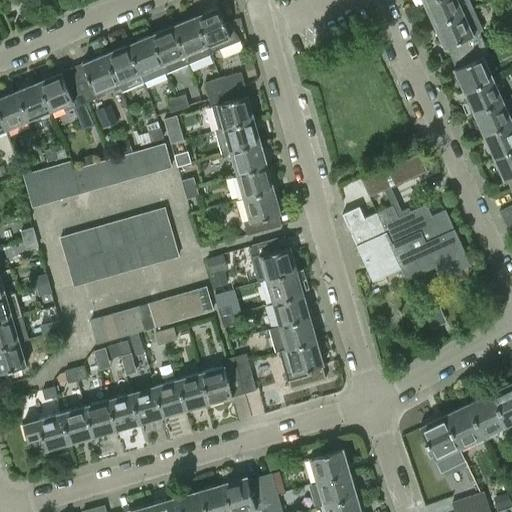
[(433,26),(472,8),(468,0),(431,0),(423,4),(433,26)]
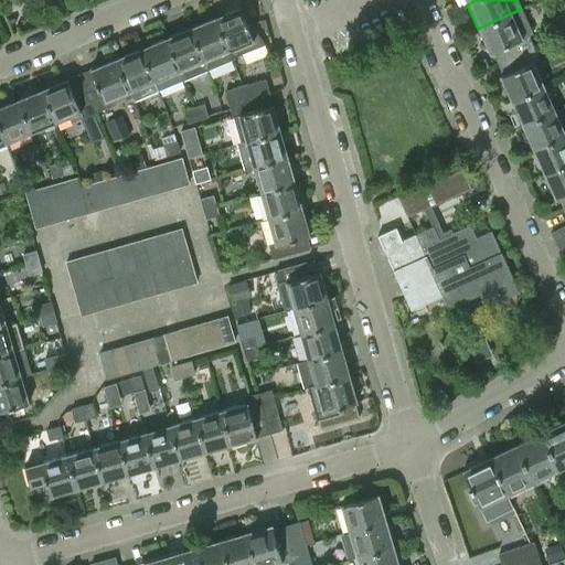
[(214,18),(232,59),(265,44),(252,24),(247,27),(240,7),(214,18)]
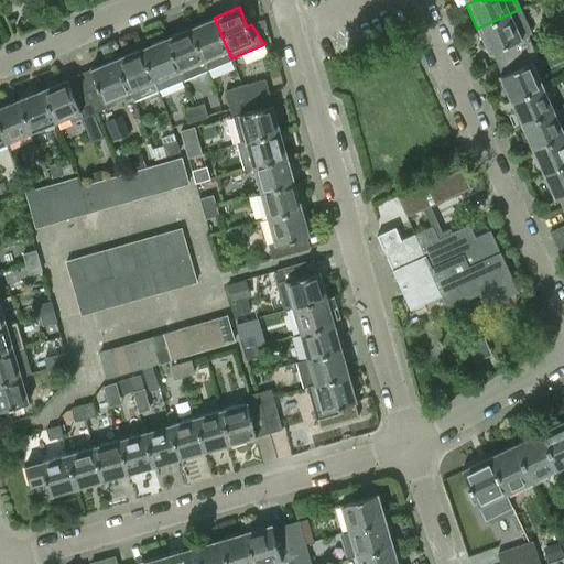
[(498,63),(532,47),(527,35),(532,33),(520,9),(477,29),(488,53),(492,52),(498,63)]
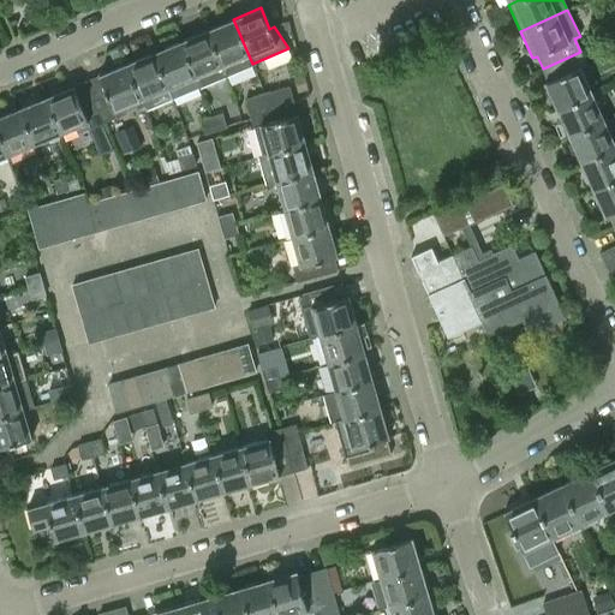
[(252,64),(233,19),(207,30),(226,77),(252,65),(252,64)]
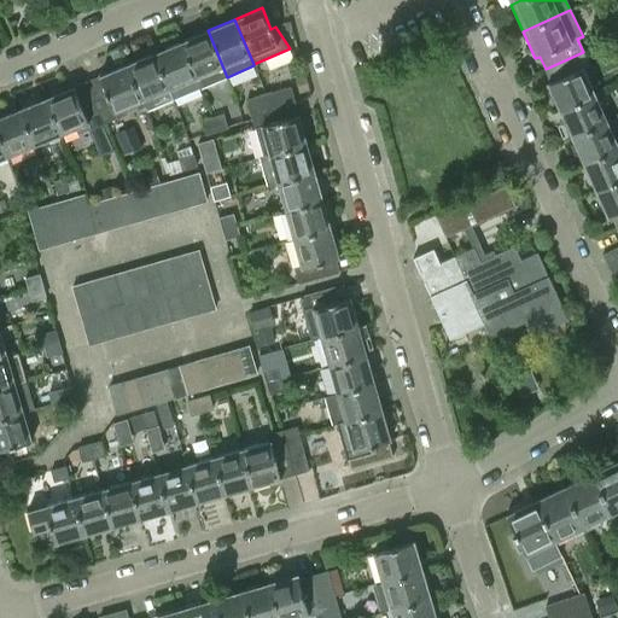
[(227,77),(208,30),(180,41),(199,88),(227,77)]
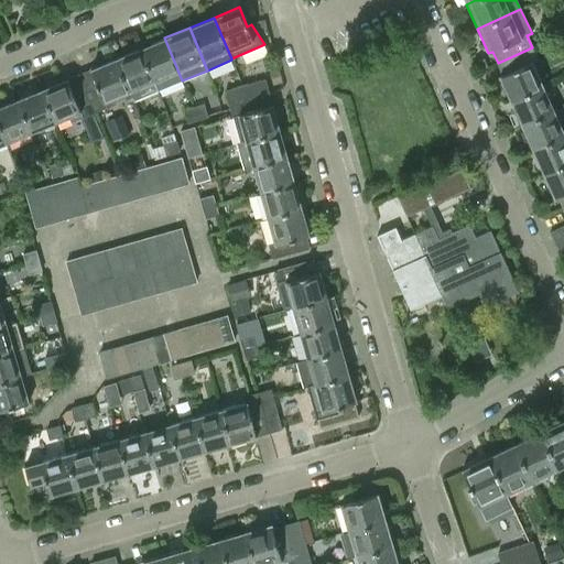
[(182,80),(164,38),(140,49),(158,90),(182,80)]
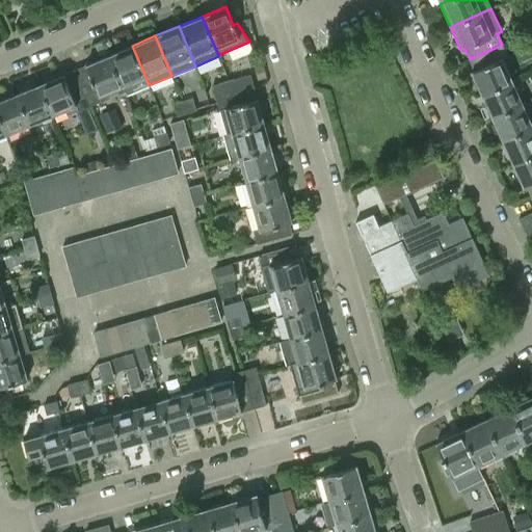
[(481,96),(512,81),(502,58),(507,56),(502,45),(470,59),(474,71),(471,72),(481,96)]
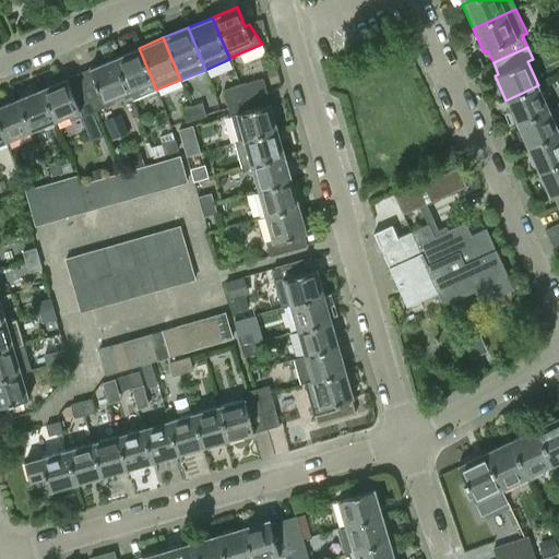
[(156,90),(139,48),(115,58),(130,96),(132,100),(156,90)]
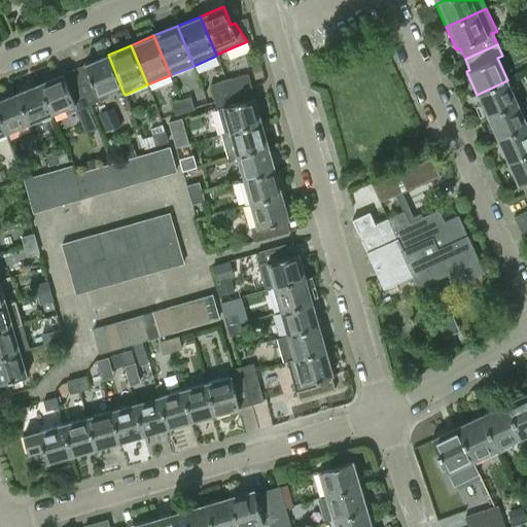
[(123,91),(108,55),(84,64),(84,65),(74,70),(89,105),(123,91)]
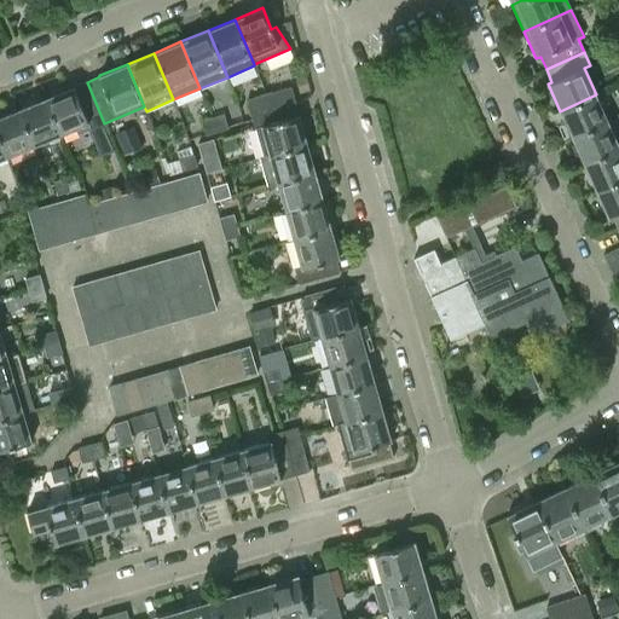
[(104,123),(87,82),(74,87),(74,86),(46,98),(61,134),(76,128),(77,134),(104,123)]
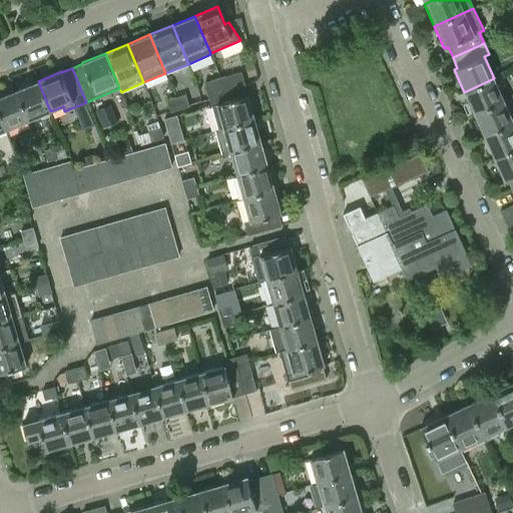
[(240,73),(214,80),(217,92),(243,84),(240,73)]
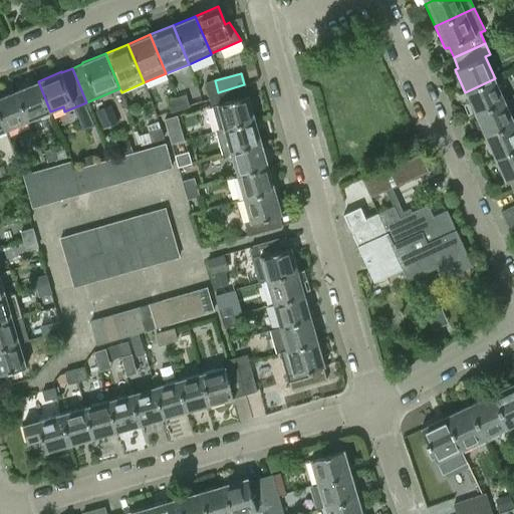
[(495,78),(465,92),(475,114),(505,100),(499,88),(505,86),(500,76),(495,78)]
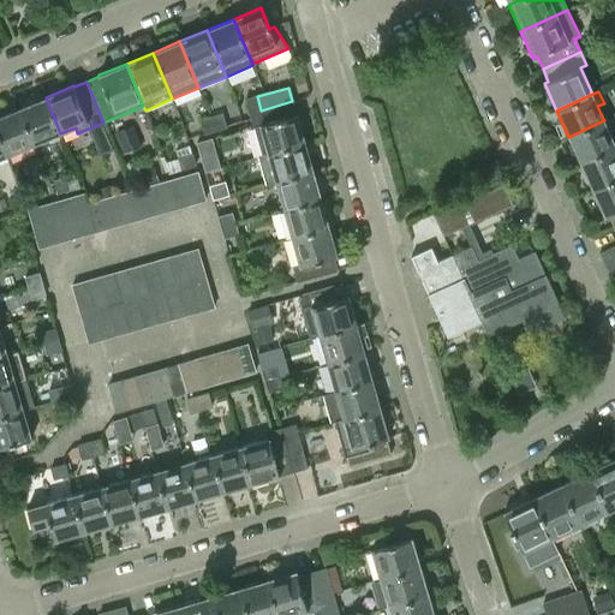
[(246,100),(250,113),(261,111),(257,96),(246,100)]
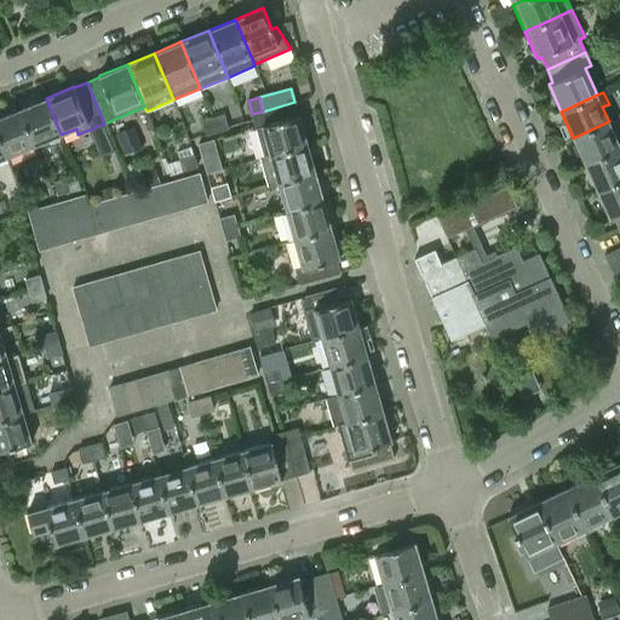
[(61,135),(46,98),(18,109),(34,147),(61,135)]
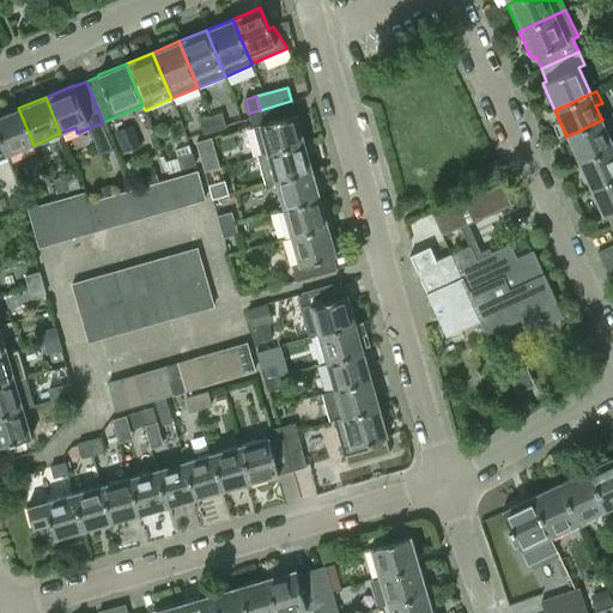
[(249,113),(261,155),(304,143),(296,114),(291,101),(260,110),(249,113)]
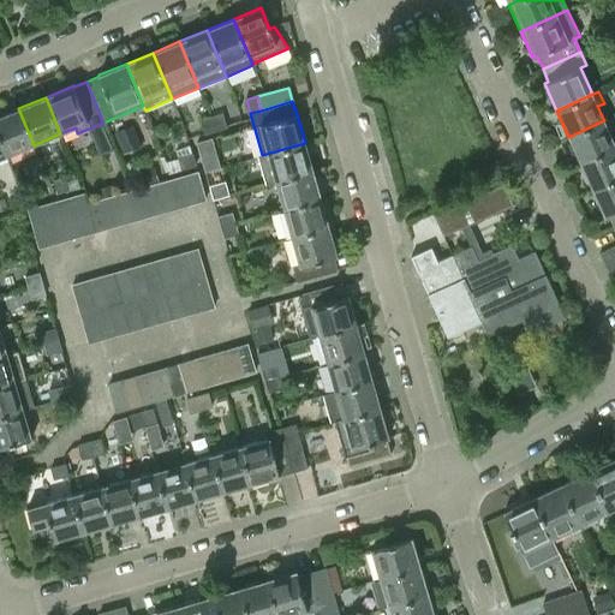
[(34,145),(18,108),(0,115),(0,138),(7,156),(34,145)]
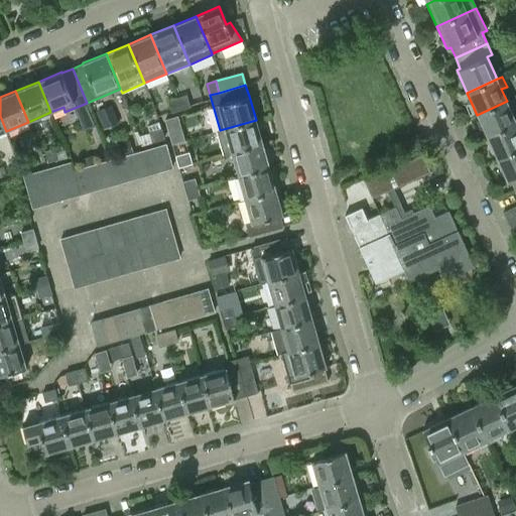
[(186,96),(177,98),(180,110),(189,107),(186,96)]
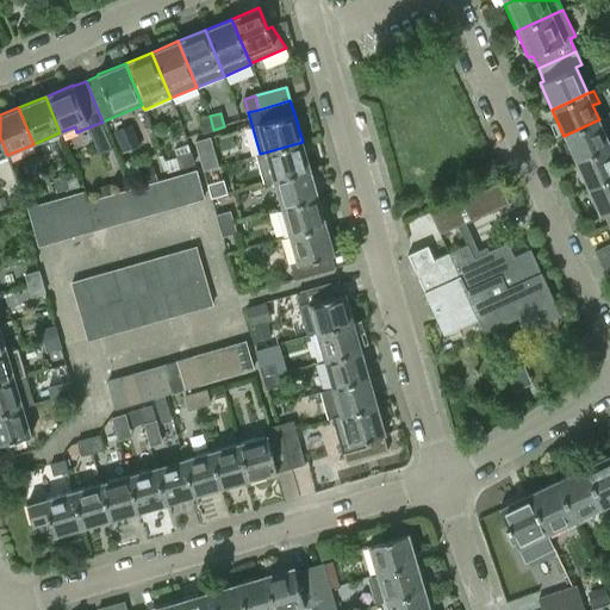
[(203,132),(213,130),(210,116),(199,119),(203,132)]
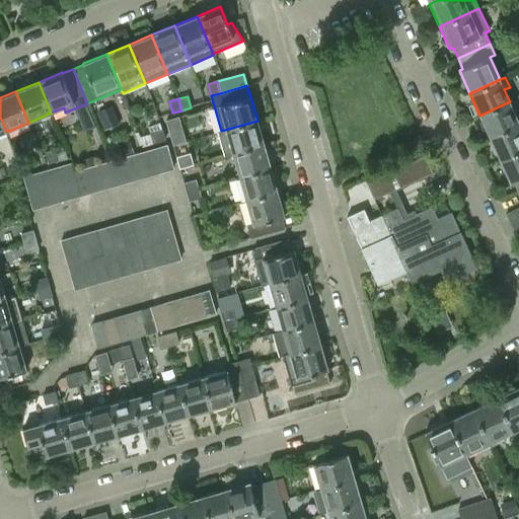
[(510,101),(479,116),(490,138),(518,124),(518,122),(514,112),(518,108),(518,106),(516,99),(510,101)]
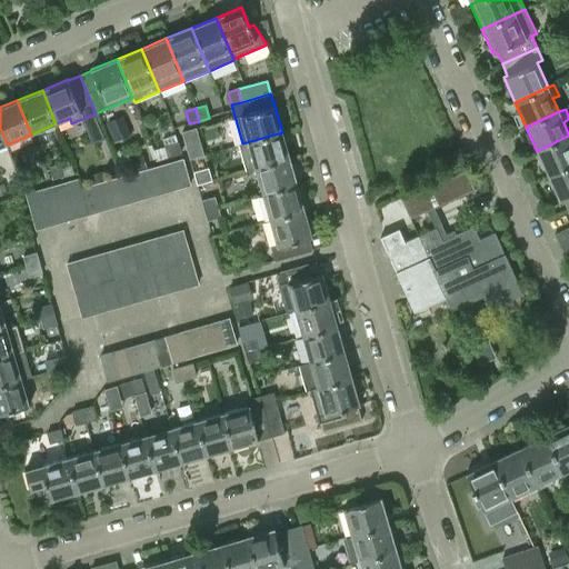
[(108,123),(116,141),(129,136),(121,117),(108,123)]
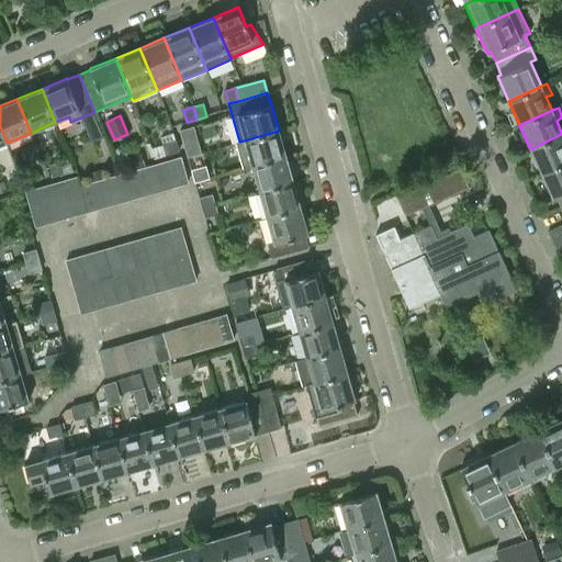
[(243,169),(251,166),(287,156),(279,131),(239,142),(236,143),(243,169)]
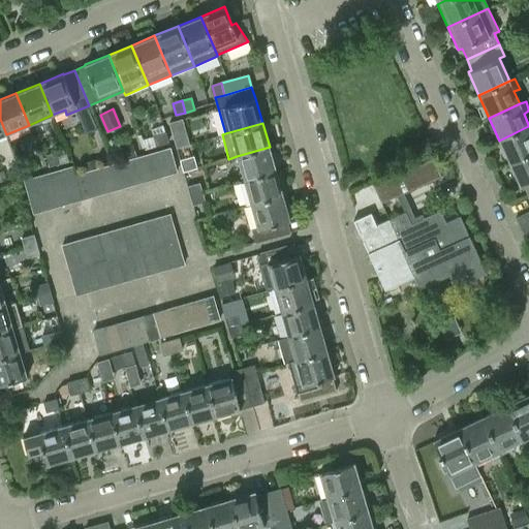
[(509,163),(528,154),(528,126),(499,141),(509,163)]
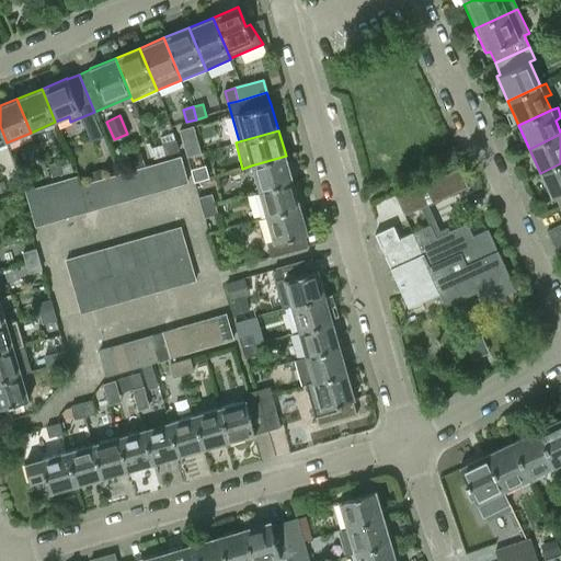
[(175,140),(162,145),(165,155),(178,151),(175,140)]
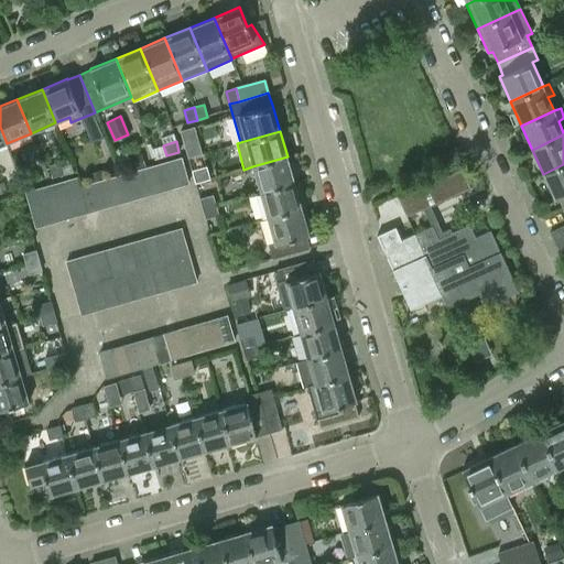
[(185,149),(187,158),(202,153),(199,144),(185,149)]
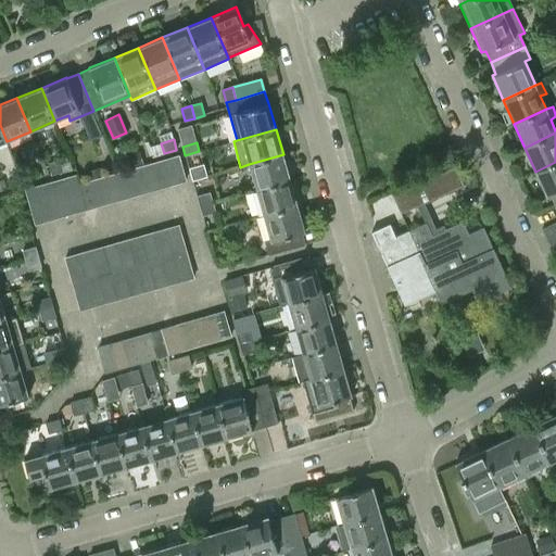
[(130,167),(142,164),(139,152),(127,156),(130,167)]
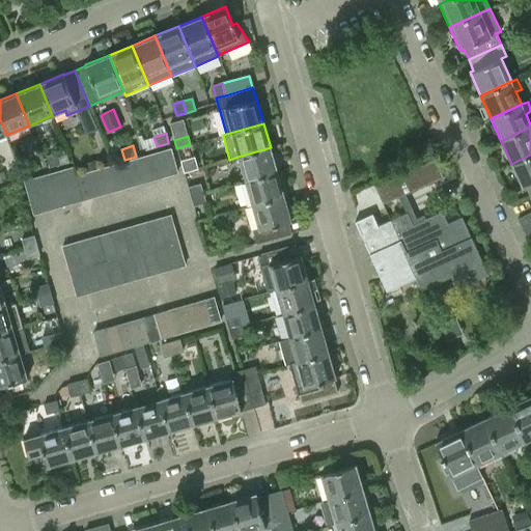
[(277,172),(271,147),(238,157),(244,182),(277,172)]
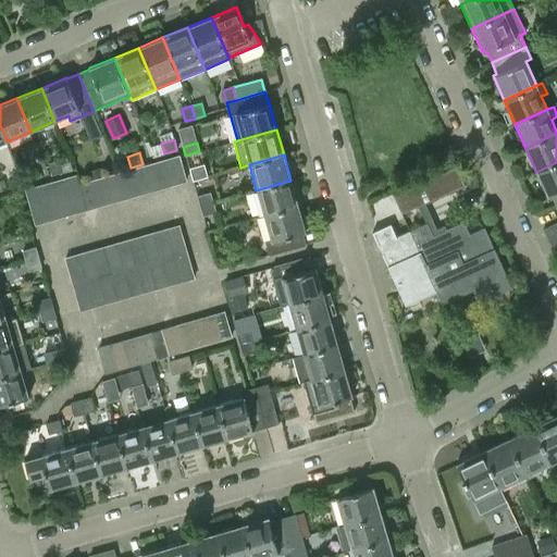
[(166,160),(173,185),(186,182),(178,157),(166,160)]
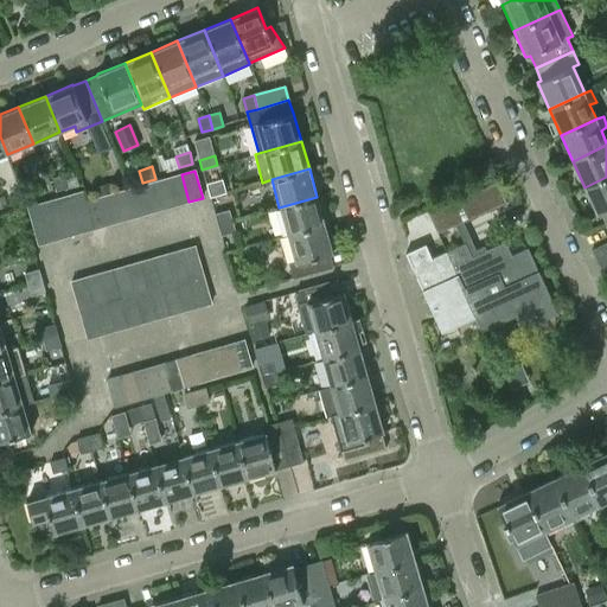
[(181,174),(167,178),(176,205),(189,202),(181,174)]
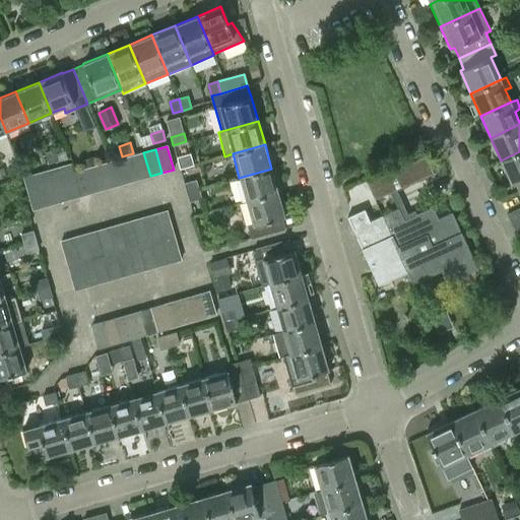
[(52,150),(45,152),(48,164),(59,160),(57,153),(52,150)]
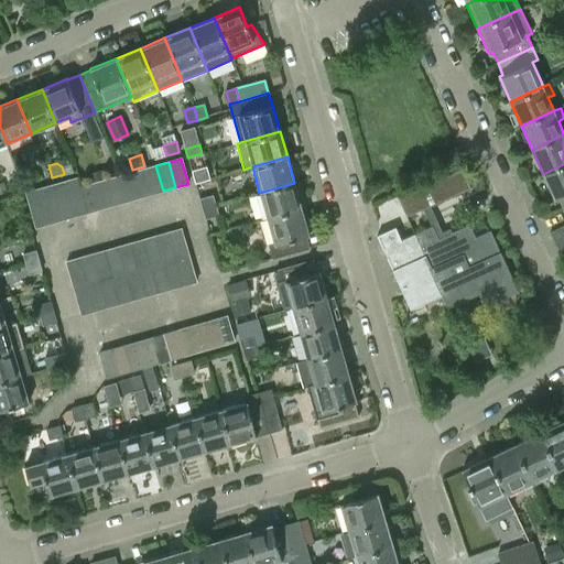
[(563,208),(563,164),(543,174),(554,199),(557,197),(563,208)]
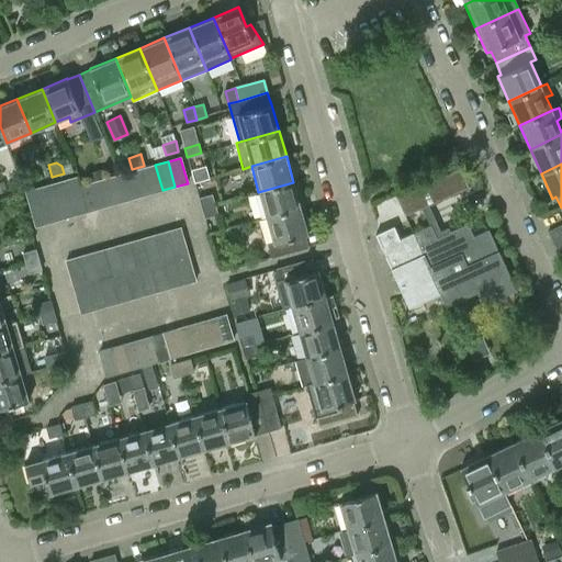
[(163,190),(155,165),(142,168),(149,194),(163,190)]
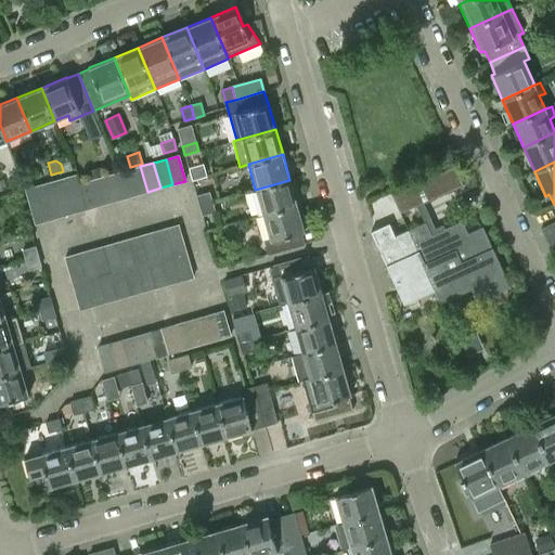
[(454,165),(392,193),(401,213),(463,184),(454,165)]
